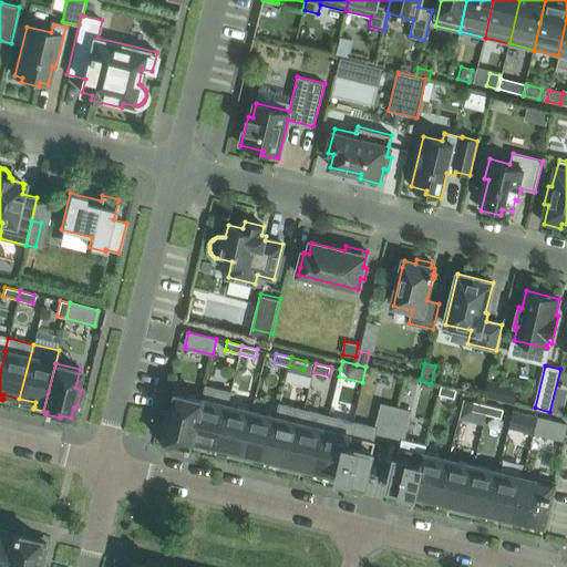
[(456,389),(442,385),(440,394),(454,398),(456,389)]
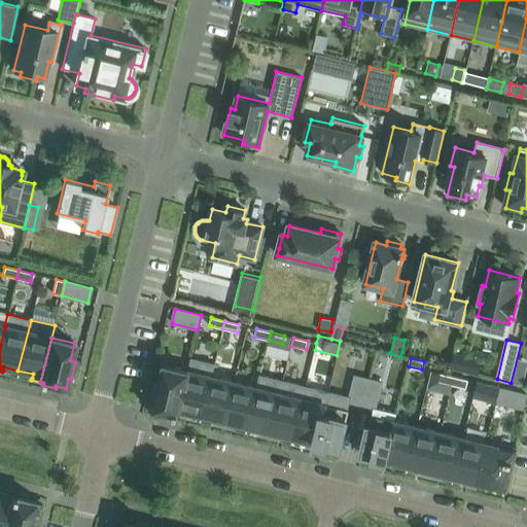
[(215,364),(214,364),(190,359),(187,371),(177,415),(186,417),(186,416),(186,412),(203,416),(212,377),(215,364)]
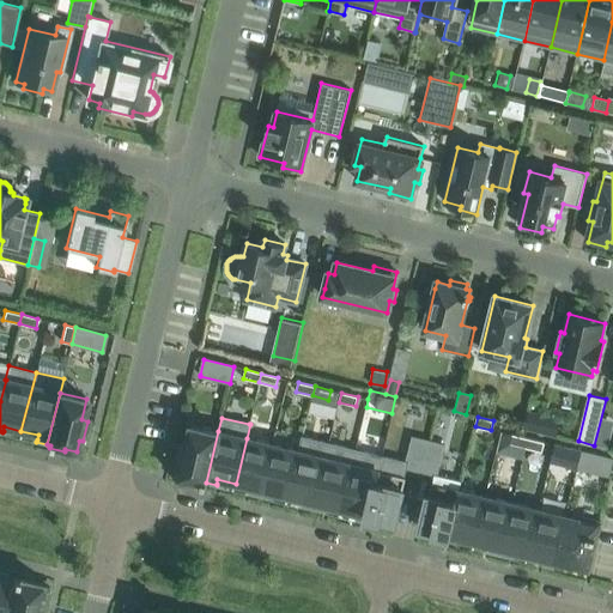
[(201,485),(202,483),(206,483),(218,431),(192,425),(187,445),(181,444),(176,463),(178,465),(176,475),(188,479),(187,481),(201,485)]
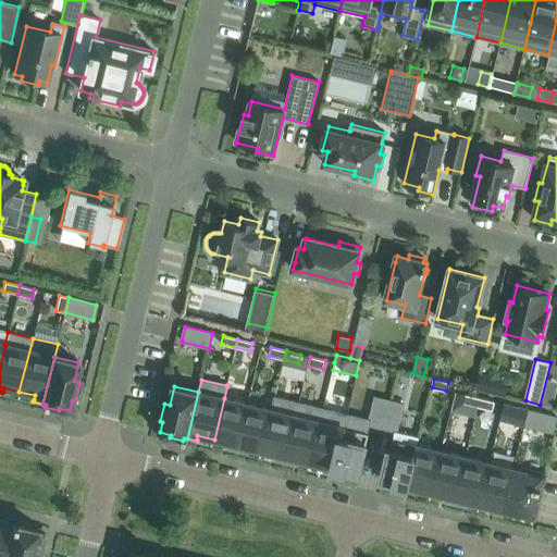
[(462,404),(478,407),(480,398),(465,395),(462,404)]
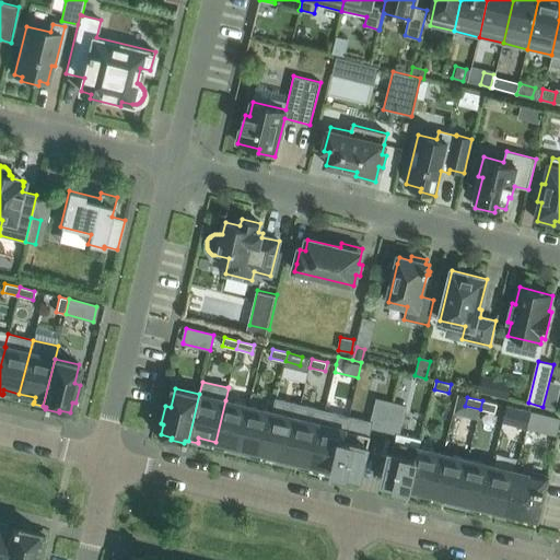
[(247,450),(263,453),(276,399),(275,399),(272,411),(248,406),(237,453),(246,455),(246,454),(247,450)]
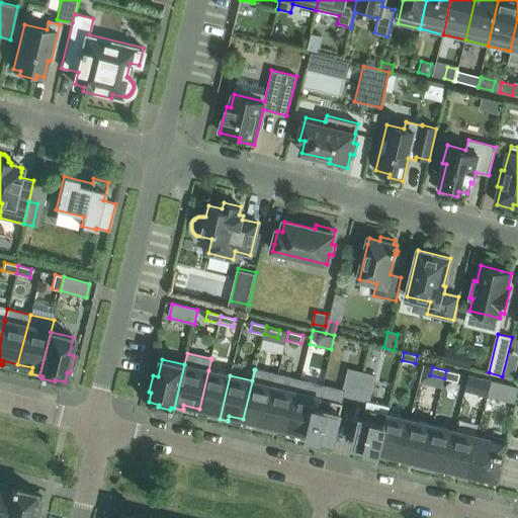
[(256,428),(264,430),(278,374),(255,369),(243,419),(258,423),(257,427),(256,427),(256,428)]
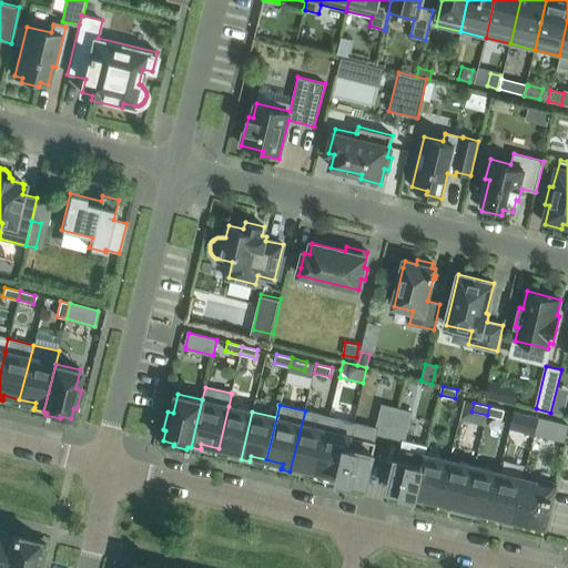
[(377,434),(391,436),(397,408),(383,405),(376,428),(354,423),(340,484),(348,486),(348,485),(347,484),(348,479),(353,480),(353,479),(366,483),(376,443),(375,442),(377,434)]
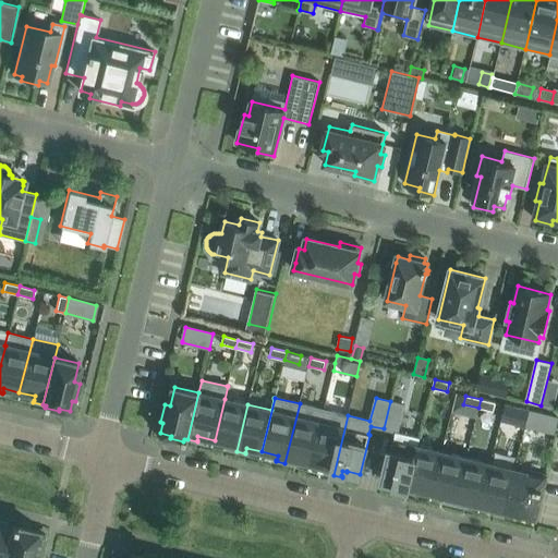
[(228,449),(237,451),(247,404),(225,399),(215,440),(229,444),(228,448),(228,449)]
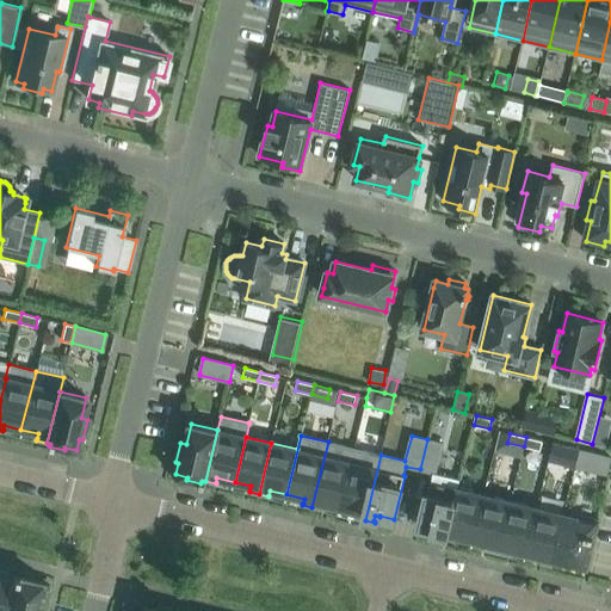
[(543,440),(526,437),(524,446),(541,450),(543,440)]
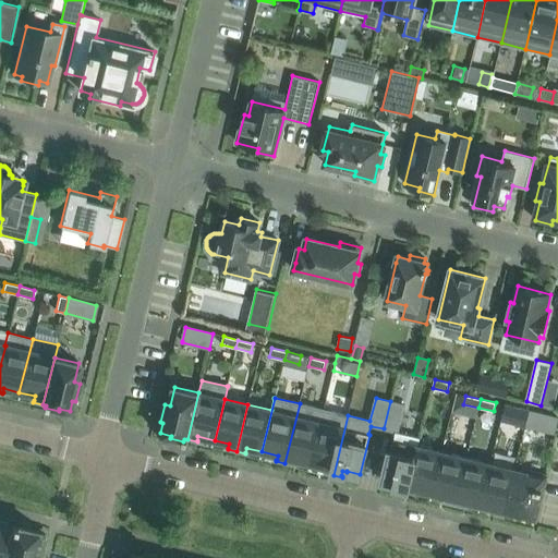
[(407,493),(417,446),(420,438),(398,433),(404,404),(390,401),(384,428),(396,432),(393,440),(392,440),(383,481),(396,484),(399,485),(399,489),(398,489),(398,490),(407,493)]
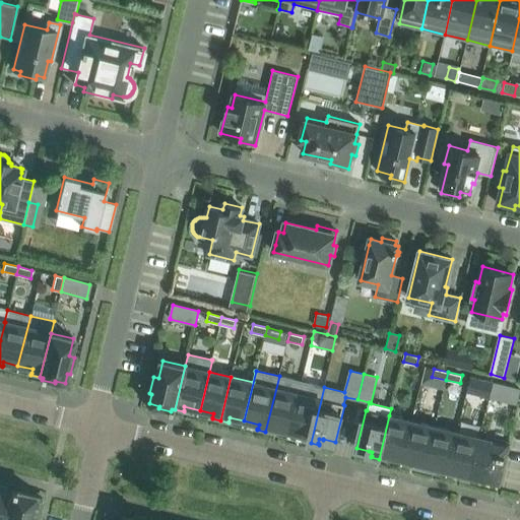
[(274,429),(289,432),(302,382),(279,376),(265,432),(273,434),(274,433),(273,433),(274,429)]
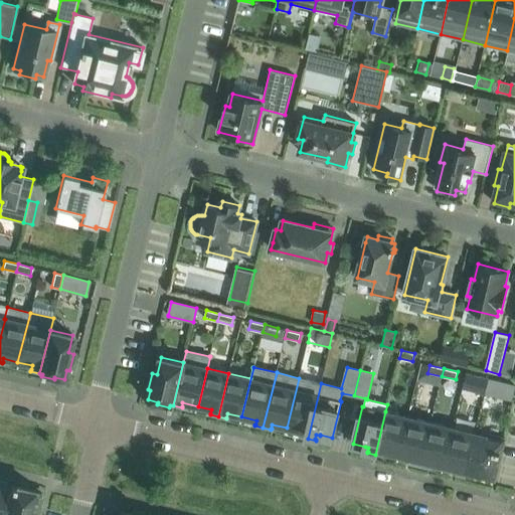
[(485,393),(488,379),(466,373),(463,387),(485,393)]
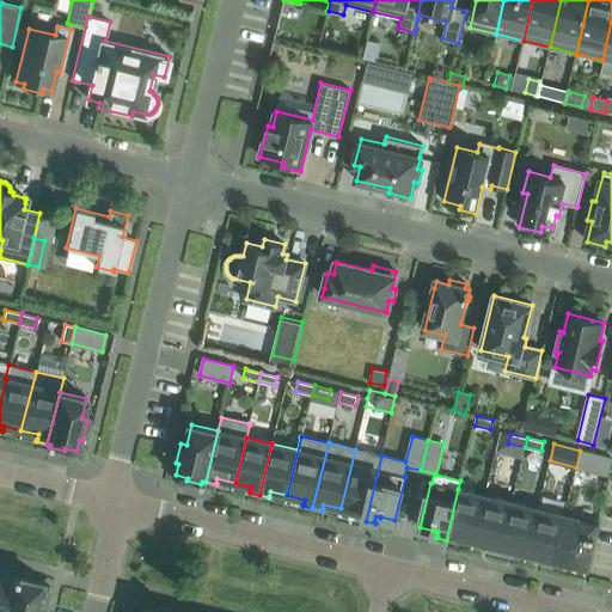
[(355,519),(366,521),(381,456),(355,450),(341,508),(357,513),(356,518),(355,519)]
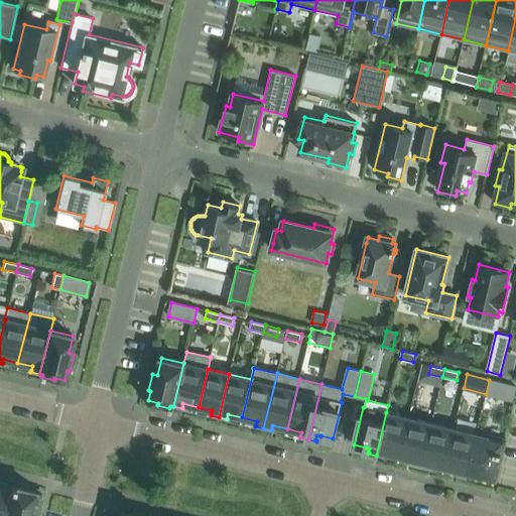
[(515,386),(490,380),(487,394),(512,400),(515,386)]
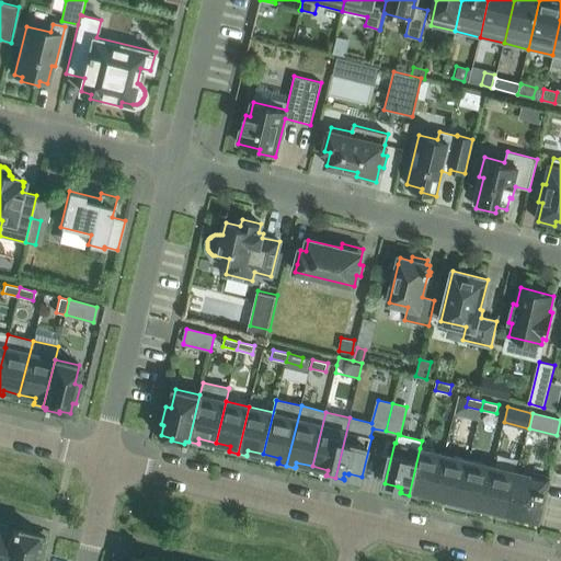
[(444,455),(420,448),(409,495),(418,497),(418,496),(419,492),(434,495),(444,455)]
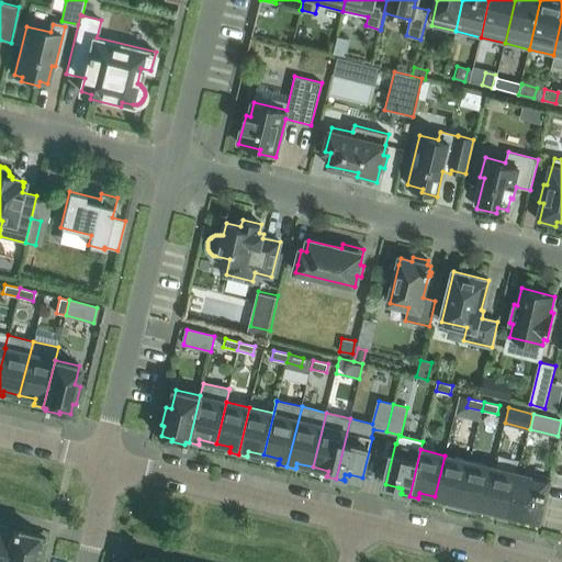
[(470,461),(445,456),(435,496),(451,501),(450,505),(449,505),(449,506),(458,508),(470,461)]
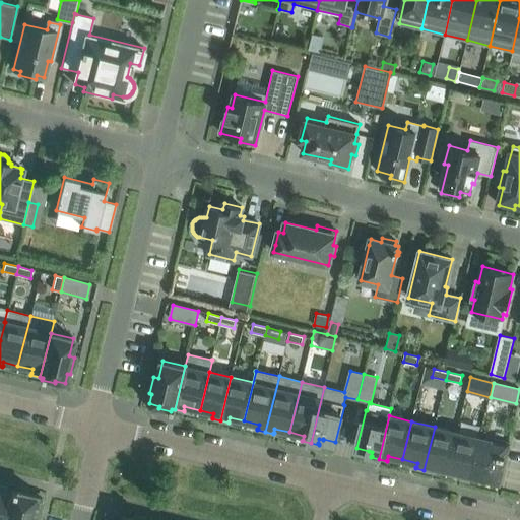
[(457,433),(435,427),(424,470),(432,472),(433,471),(432,471),(433,467),(448,470),(457,433)]
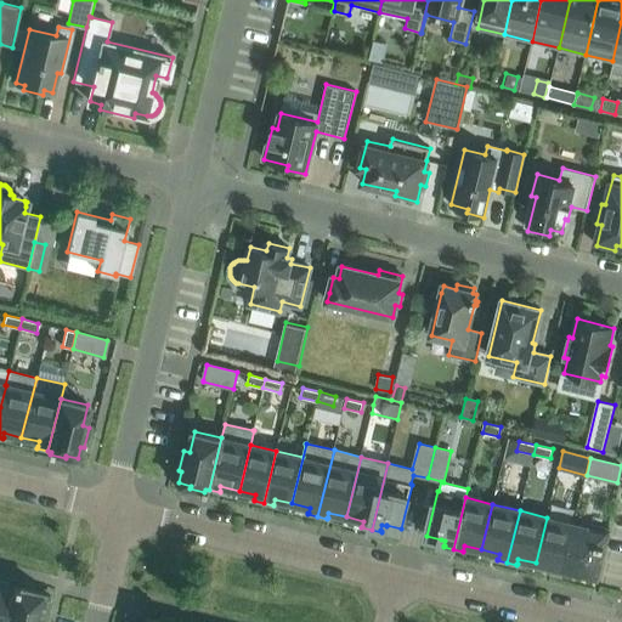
[(547,518),(536,563),(553,567),(552,572),(550,574),(561,576),(564,570),(575,524),(547,518)]
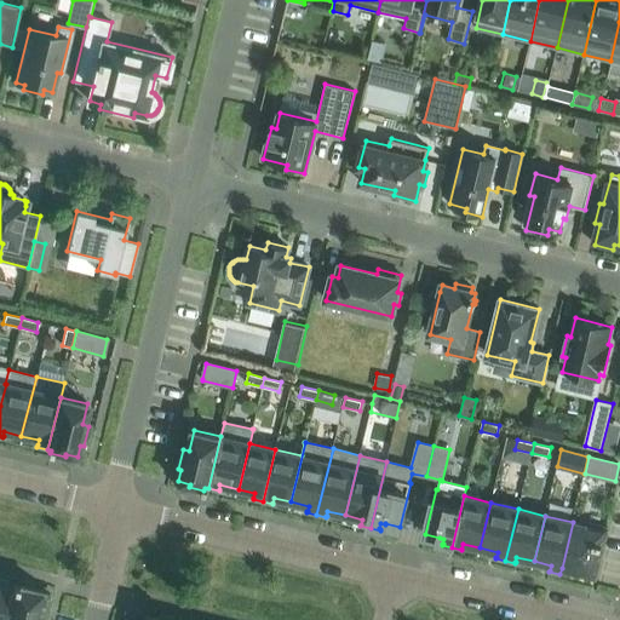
[(587,526),(573,522),(562,568),(591,575),(595,564),(597,564),(603,543),(602,543),(606,527),(589,523),(587,526)]
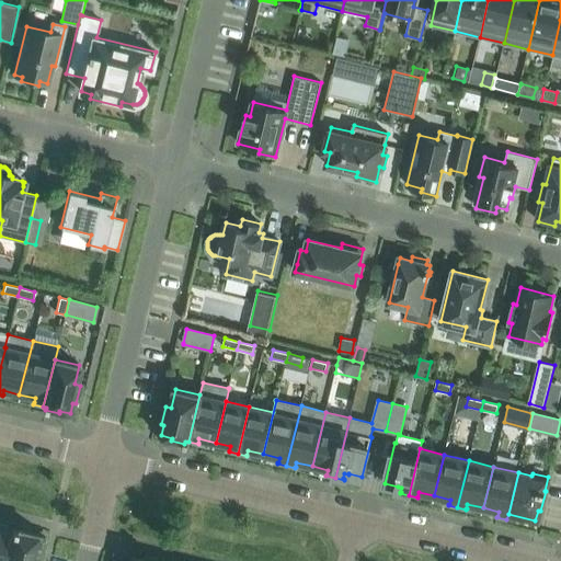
[(6,560),(14,527),(0,524),(0,560),(6,560)]
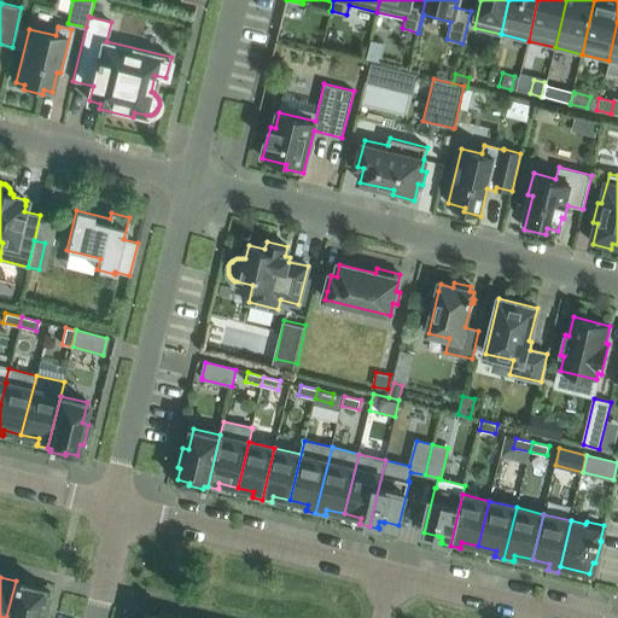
[(18,582),(16,581),(6,617),(40,617),(45,600),(42,600),(45,588),(33,586),(34,582),(18,578),(18,582)]
